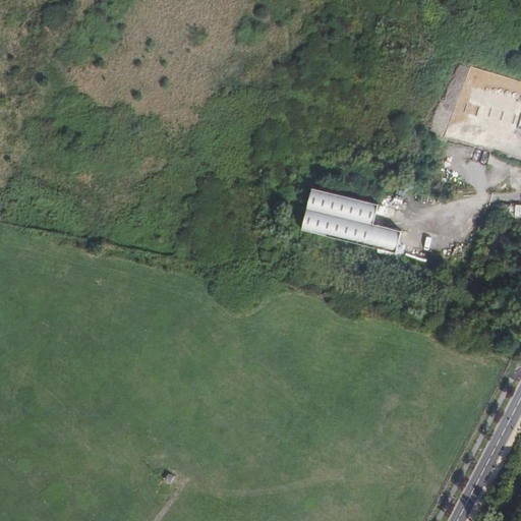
[(386,207),(312,187),(302,229),(396,252),(401,231),(373,224),(375,214),(382,216),(388,214),(388,210),(386,207)]
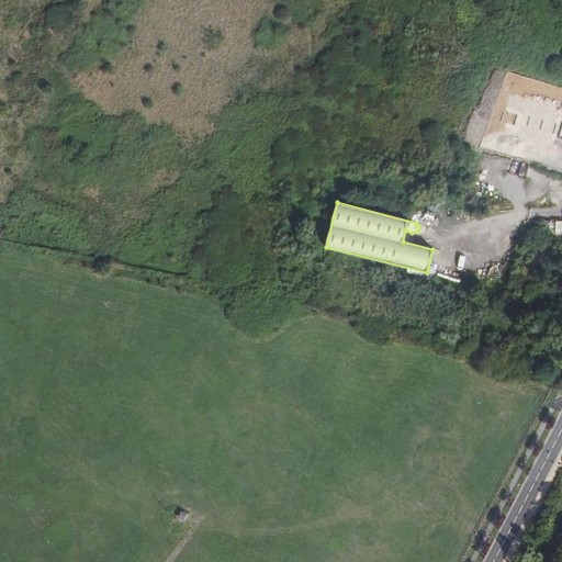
[(449,211),(449,218),(467,221),(468,212),(449,211)]
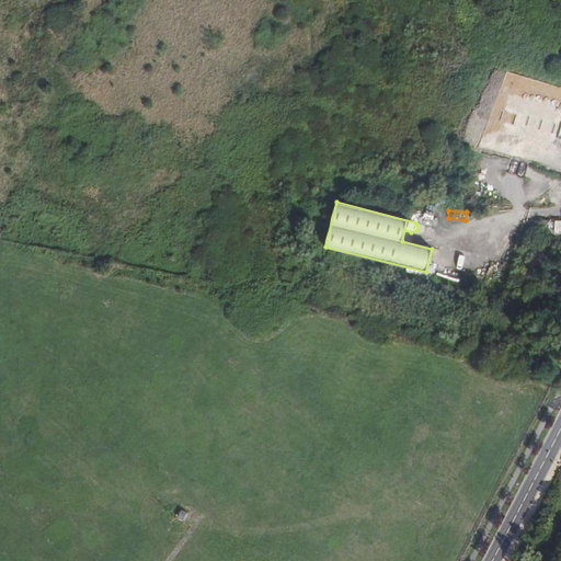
[(560,238),(560,220),(554,220),(554,229),(548,229),(548,236),(554,236),(554,238),(560,238)]
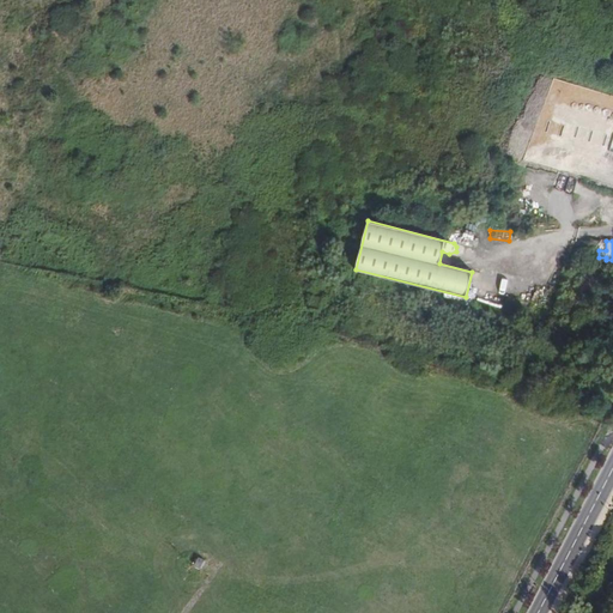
[(548,384),(552,374),(542,371),(540,381),(548,384)]
